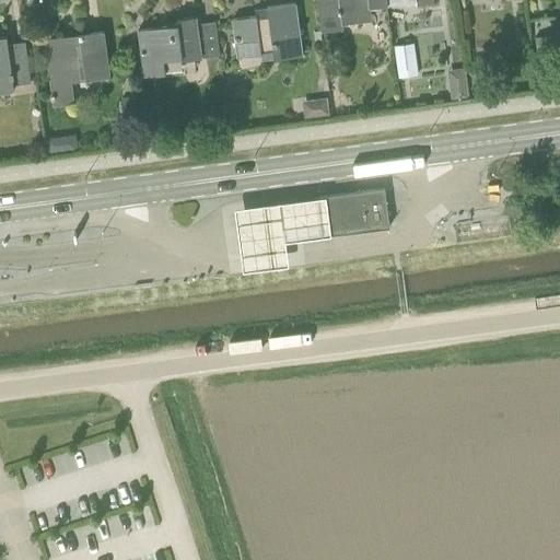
[(316,0),(321,32),(343,30),(342,24),(373,20),(371,7),(387,4),(386,0),(316,0)]
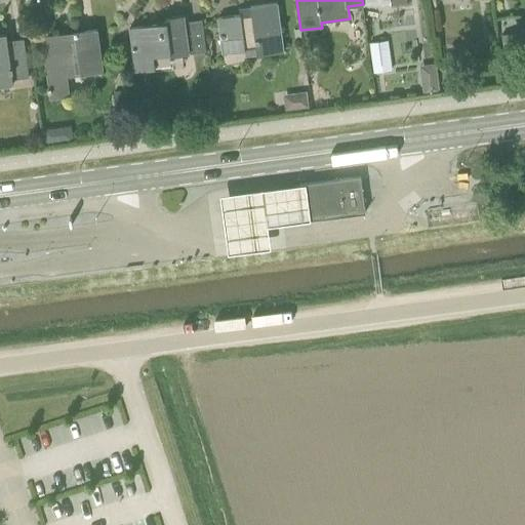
[(241,14),(218,17),(224,52),(245,49),(246,56),(257,54),(284,51),(277,3),(250,6),(252,15),(241,16),(241,14)]
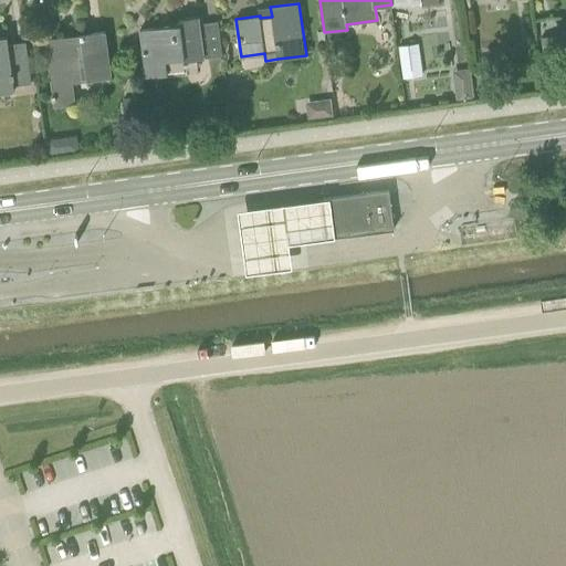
[(203,58),(198,17),(178,19),(179,24),(140,30),(147,76),(167,74),(166,61),(184,59),(184,61),(198,59),(203,58)]
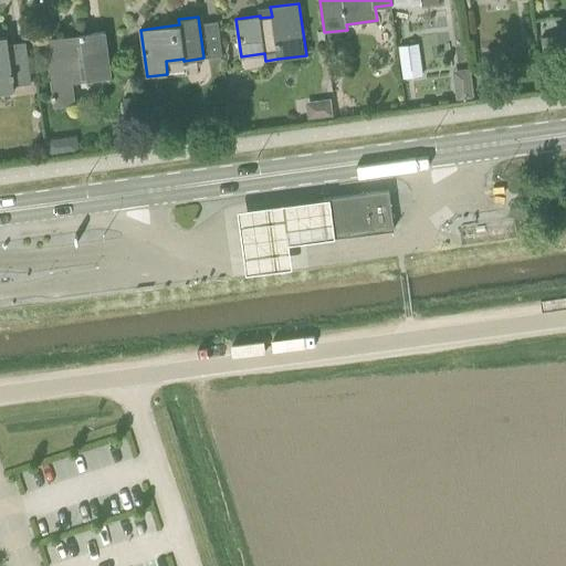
[(111,77),(105,31),(80,34),(81,40),(62,42),(61,38),(45,40),(54,106),(75,103),(73,83),(111,77)]
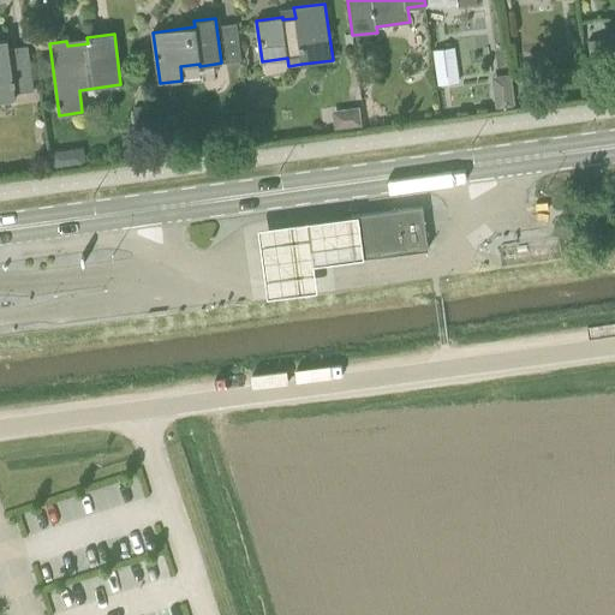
[(0,101),(16,100),(15,93),(34,90),(28,46),(9,48),(7,40),(0,40),(0,101)]
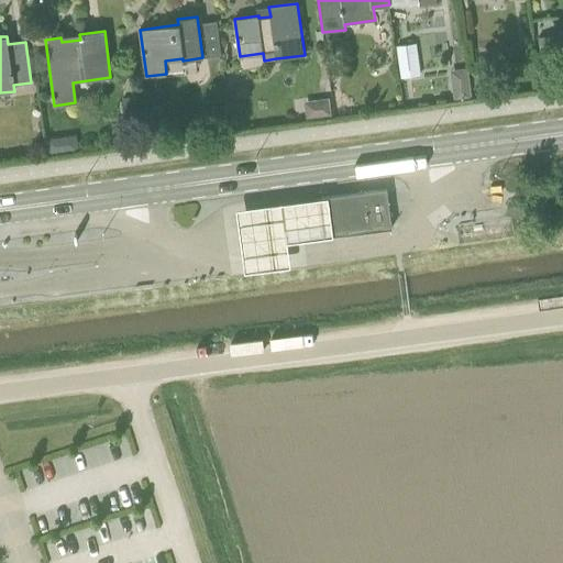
[(422,75),(417,42),(396,45),(401,78),(422,75)]
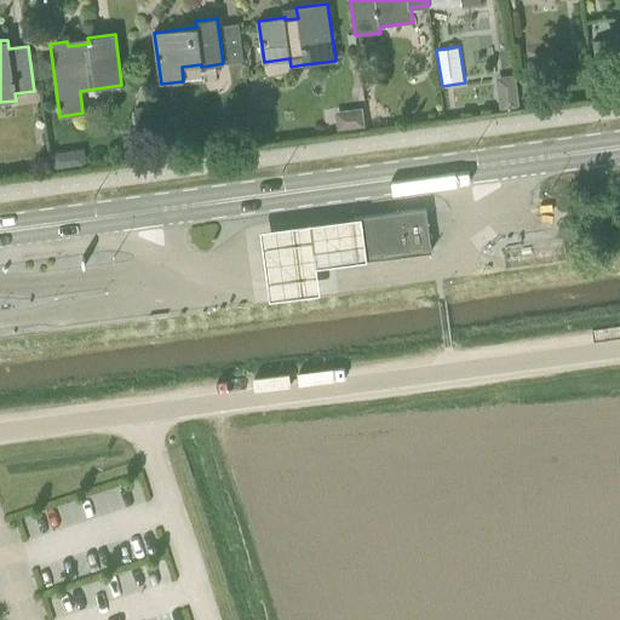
[(151,104),(136,107),(139,131),(154,128),(151,104)]
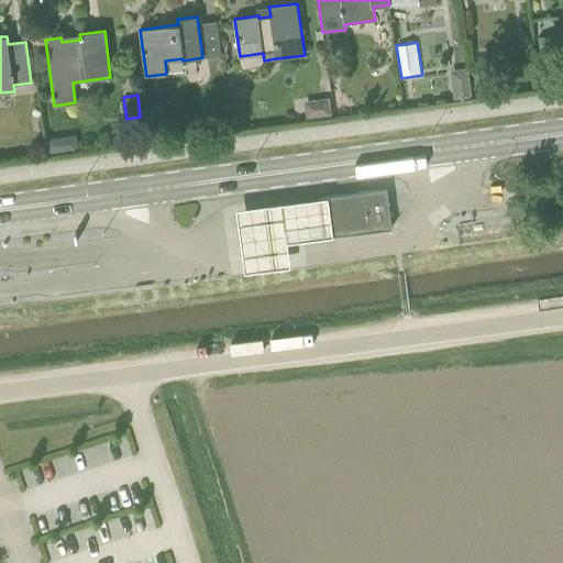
[(317,100),(319,117),(331,114),(329,98),(317,100)]
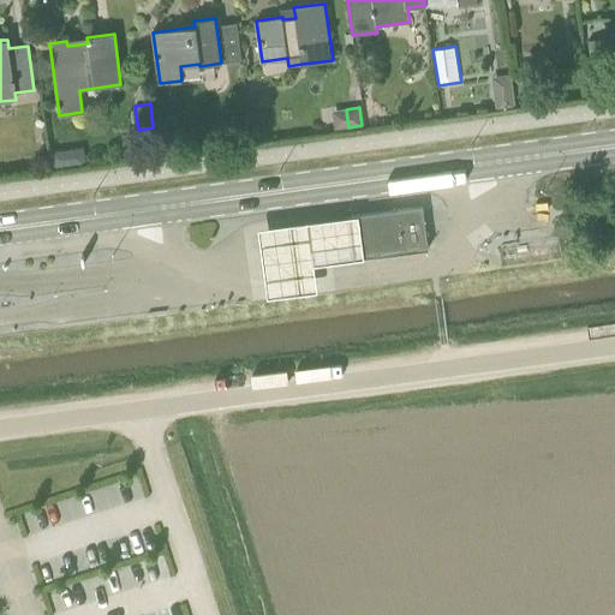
[(66,167),(65,155),(59,151),(51,153),(53,169),(66,167)]
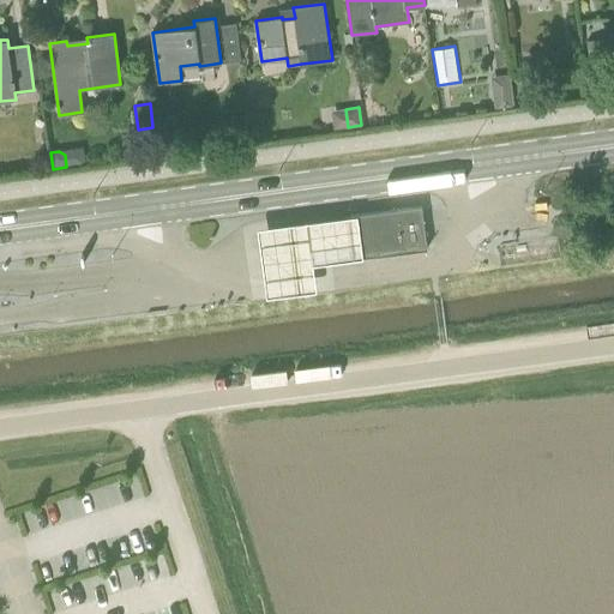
[(422,206),(350,216),(351,220),(356,257),(374,256),(427,250),(422,206)]
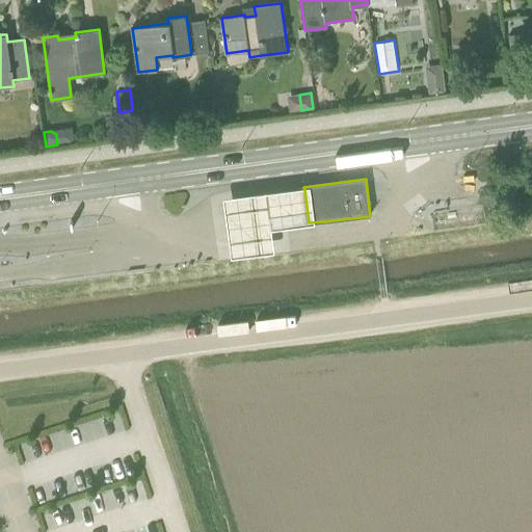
[(311,181),(222,191),(230,253),(274,246),(271,223),(315,217),(311,181)]
